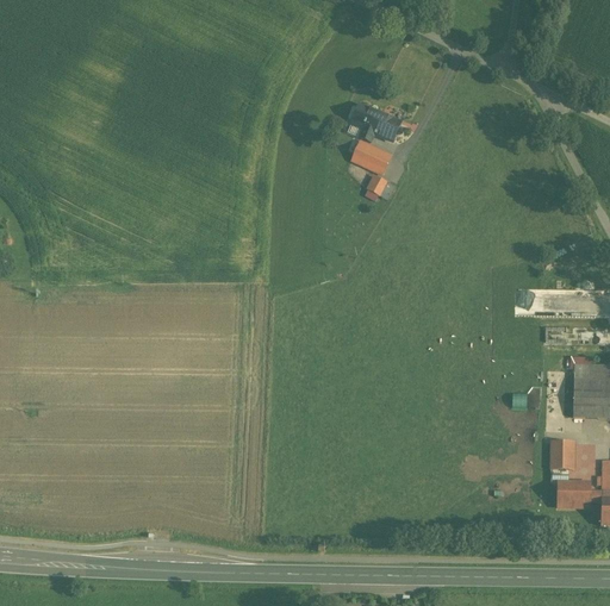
[(400,122),(359,104),(352,123),(362,127),(359,136),(371,141),(374,132),(392,141),(400,122)]
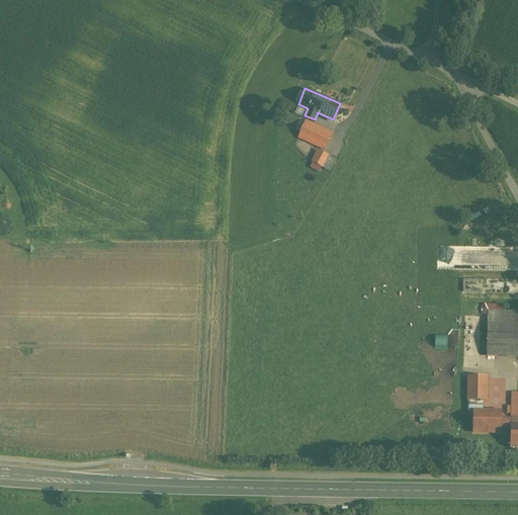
[(332,131),(306,119),(301,129),(298,136),(324,148),(332,131)]
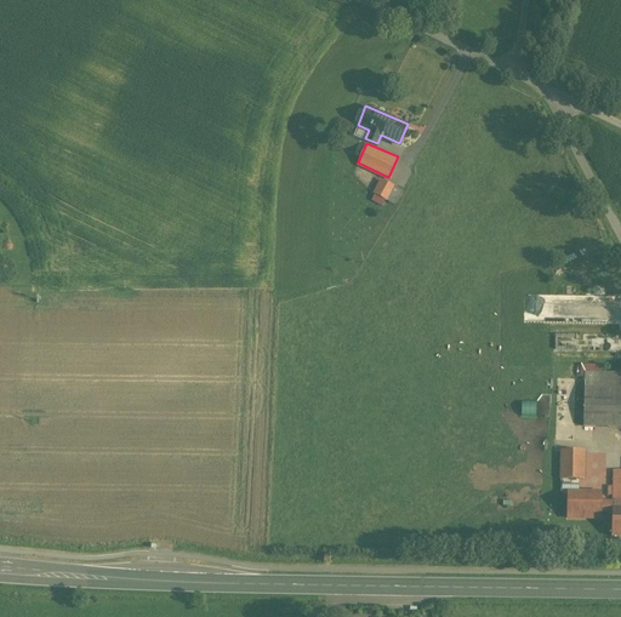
[(393,184),(380,178),(372,192),(386,199),(393,184)]
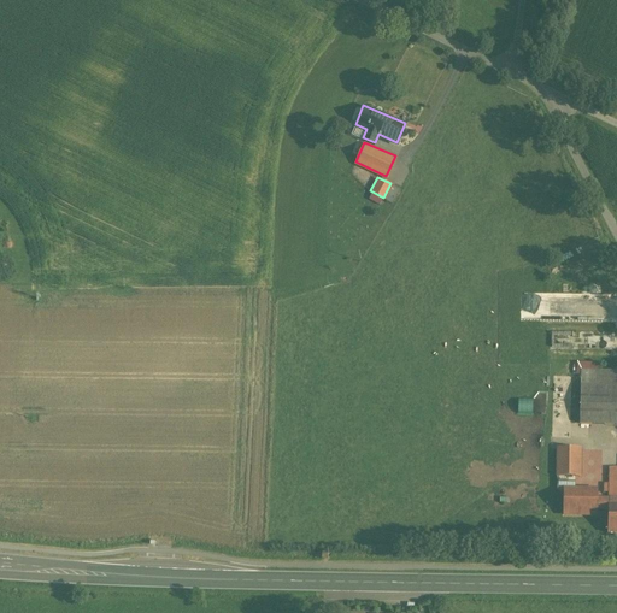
[(399,188),(391,183),(383,198),(392,201),(399,188)]
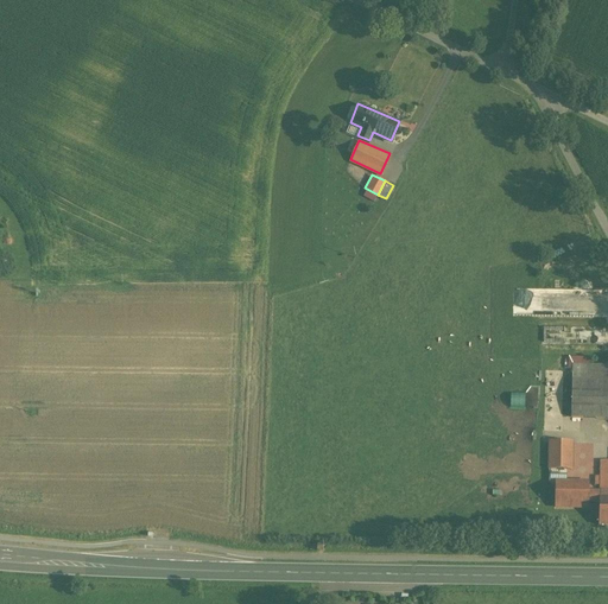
[(607,363),(572,363),(571,414),(607,415),(607,386),(607,363)]
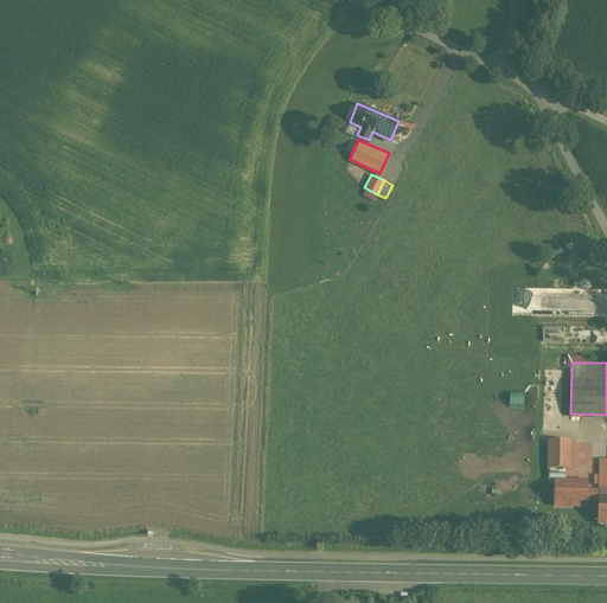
[(570,440),(548,440),(548,468),(570,468),(570,440)]
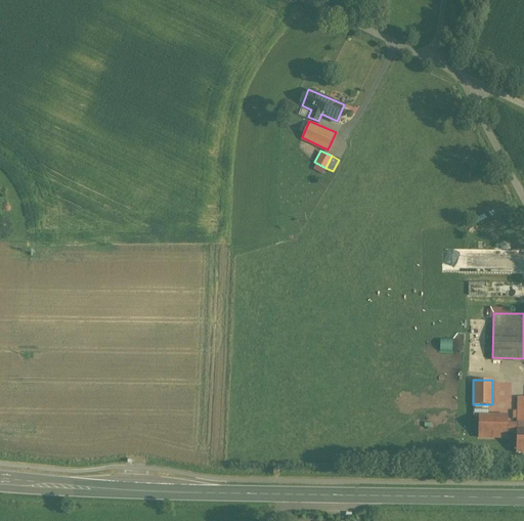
[(517,416),(517,420),(523,419),(523,394),(517,394),(517,408),(513,408),(513,416),(517,416)]
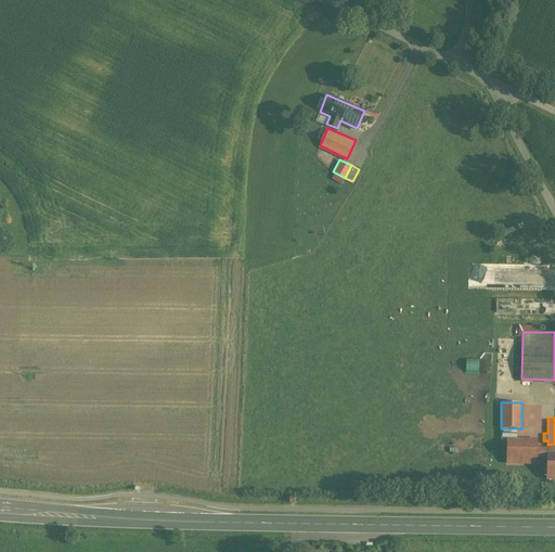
[(547,451),(547,447),(536,447),(537,438),(507,438),(507,461),(536,462),(536,456),(546,456),(546,451),(547,451)]
